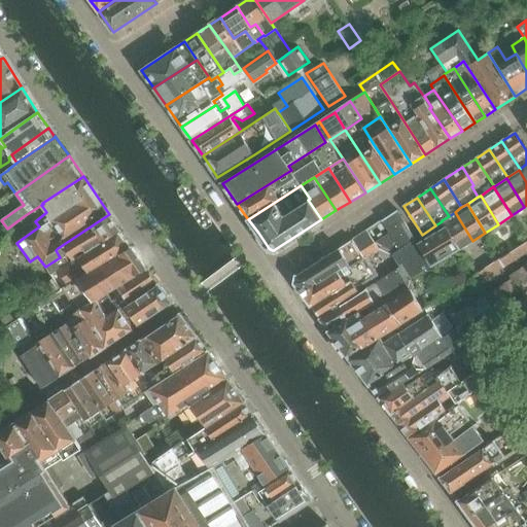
[(400,267),(378,282),(386,294),(409,280),(410,280),(431,267),(418,244),(417,244),(415,240),(397,210),(390,215),(406,240),(385,253),(392,255),(400,267)]
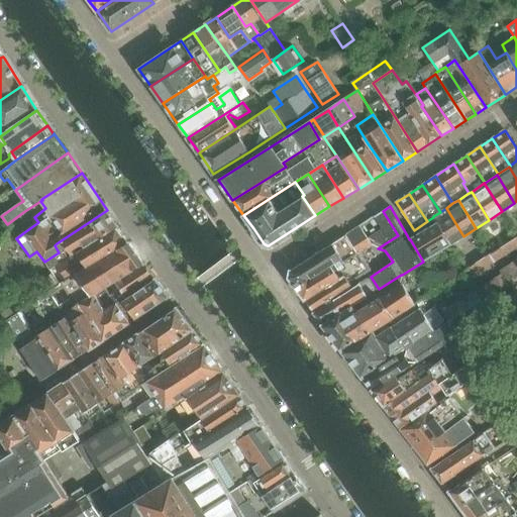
[(440,212),(433,216),(433,217),(437,223),(450,245),(463,236),(446,208),(440,212)]
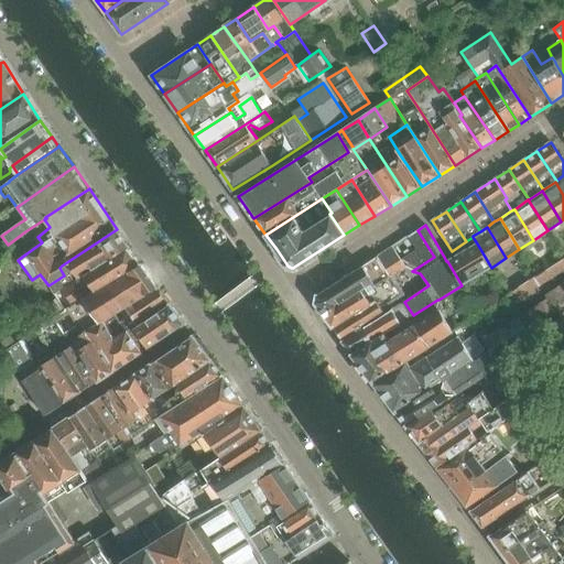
[(62,266),(60,268),(64,275),(69,272),(75,281),(129,247),(117,229),(62,266)]
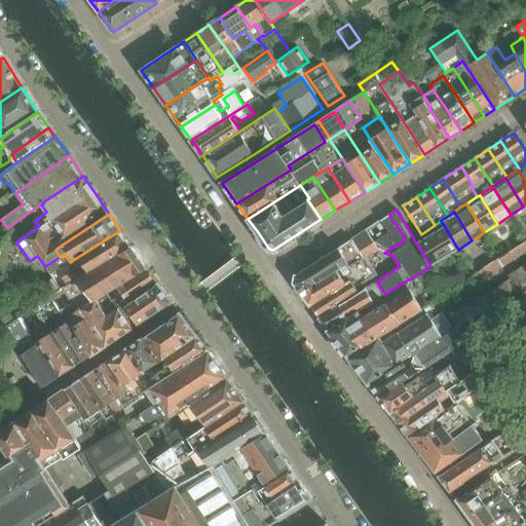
[(389,215),(381,220),(389,233),(373,243),(365,231),(351,239),(367,263),(384,253),(405,239),(389,215)]
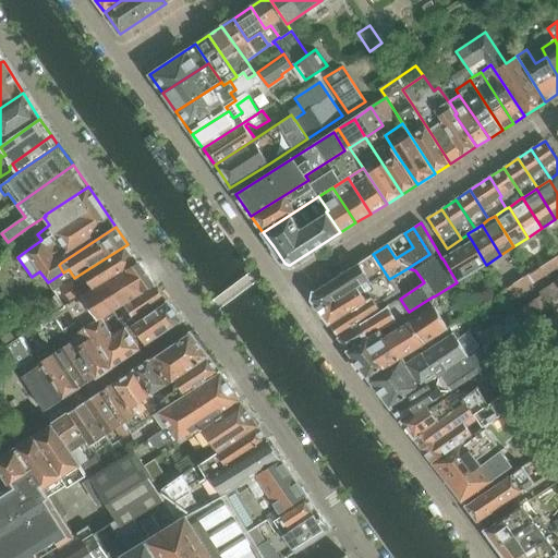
[(466,243),(443,258),(457,282),(481,267),(486,265),(472,241),(466,243)]
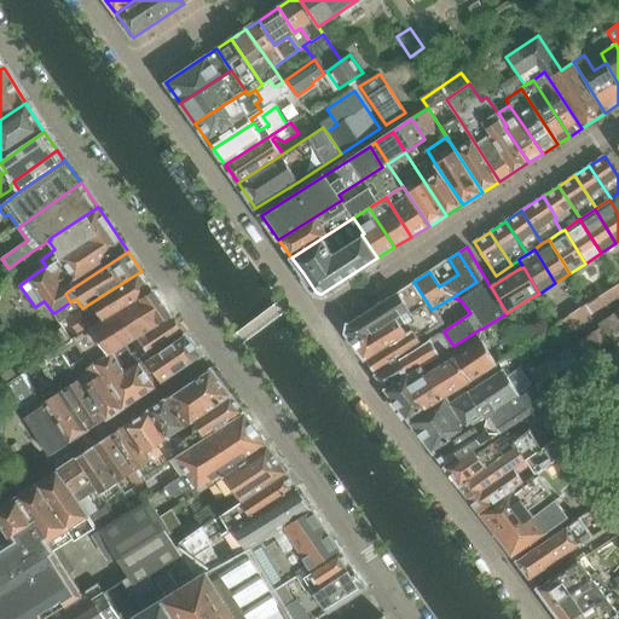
[(62,328),(47,337),(56,351),(58,348),(59,350),(155,289),(142,271),(82,308),(81,310),(59,324),(62,328)]
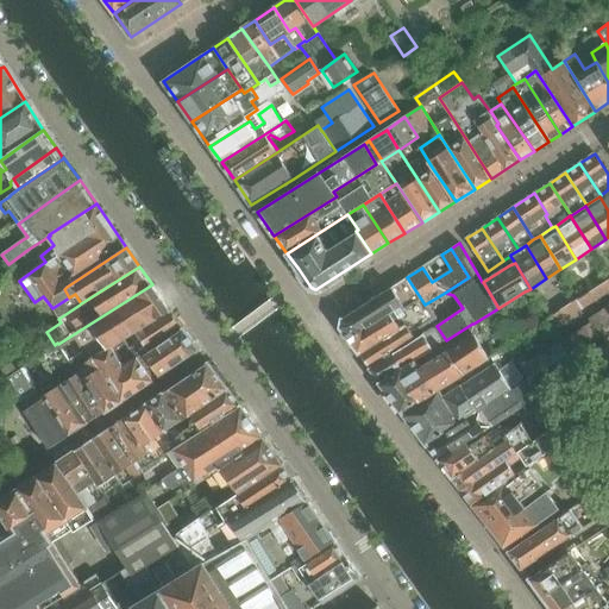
[(343,319),(340,327),(349,339),(405,303),(414,319),(427,309),(425,305),(407,277),(343,319)]
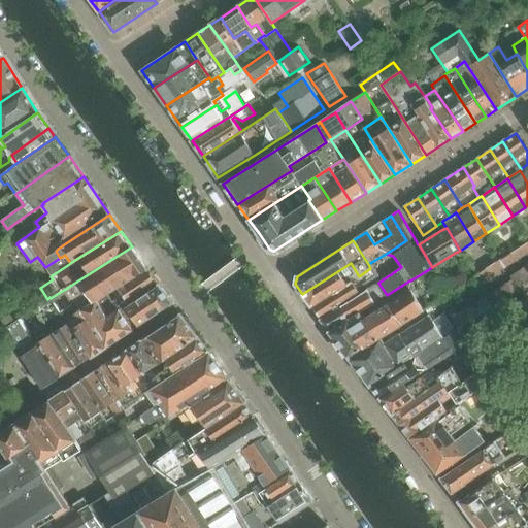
[(527,241),(501,260),(506,267),(527,253),(527,241)]
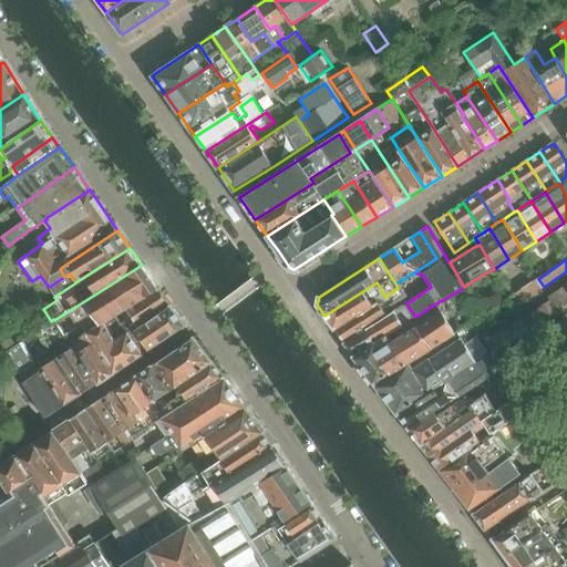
[(82,336),(80,337),(81,337),(85,334),(100,325),(157,287),(142,265),(54,320),(65,337),(78,328),(82,336)]
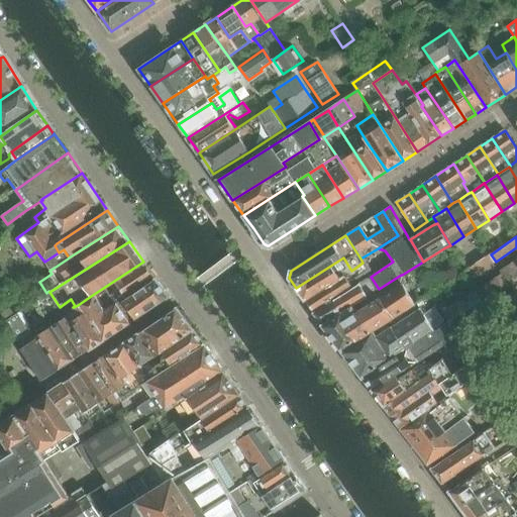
[(490,253),(464,270),(470,277),(488,265),(489,266),(496,262),(491,254),(490,253)]
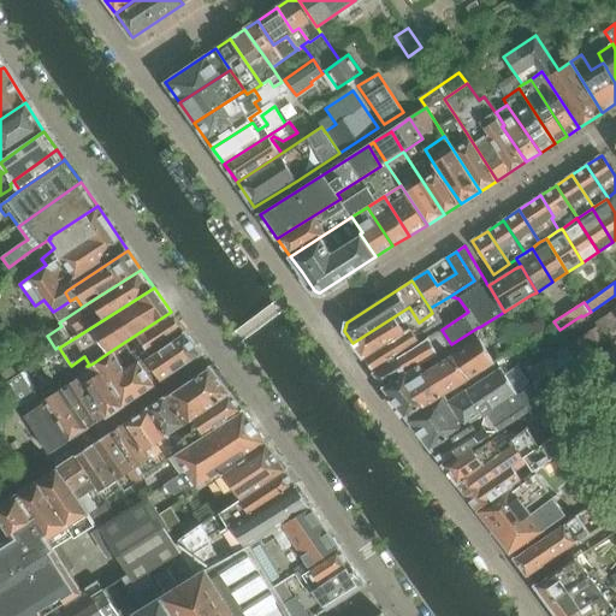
[(409,307),(353,343),(363,356),(419,323),(409,307)]
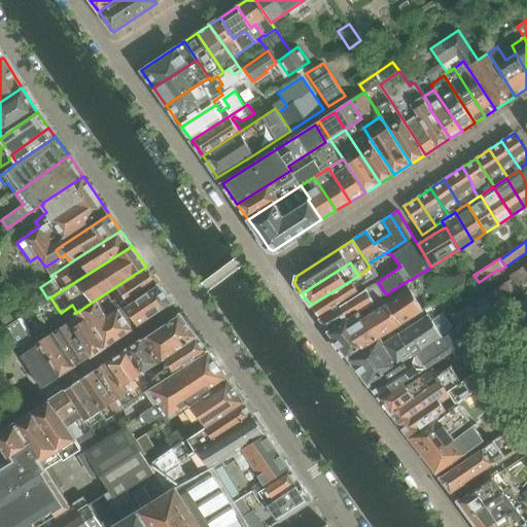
[(526,265),(511,275),(517,284),(526,278),(526,265)]
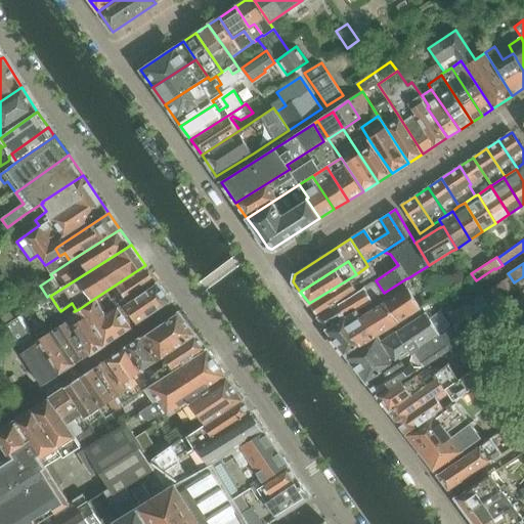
[(145,265),(92,300),(104,316),(118,308),(157,282),(158,281),(145,265)]
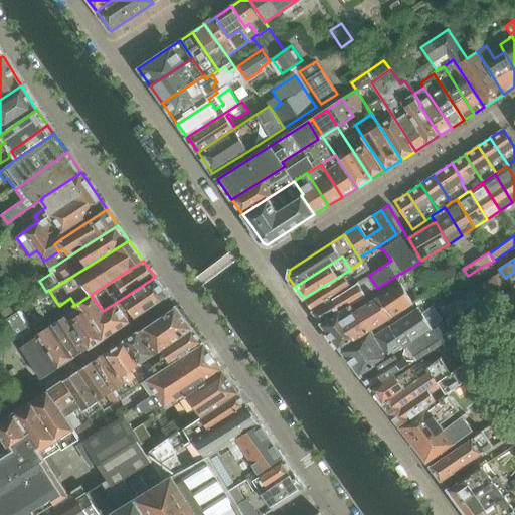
[(350,270),(304,298),(313,311),(369,276),(361,262),(350,270)]
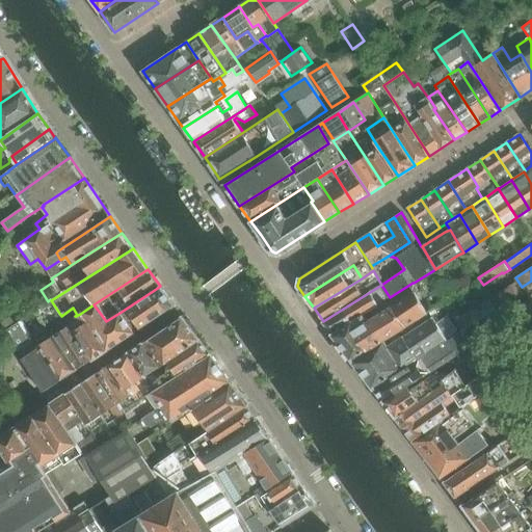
[(514,278),(516,282),(490,298),(498,308),(523,291),(521,288),(522,287),(515,277),(514,278)]
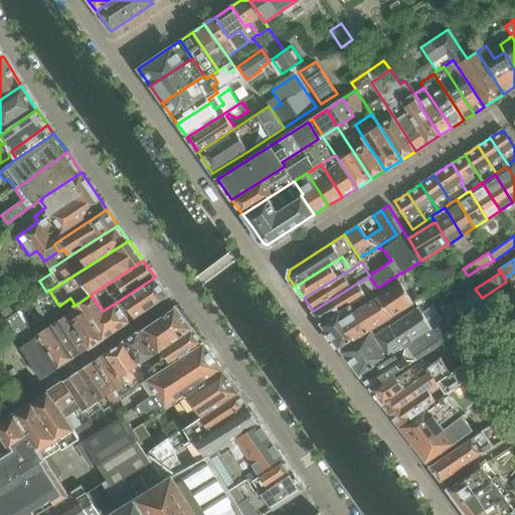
[(377,288),(322,323),(342,349),(373,330),(414,304),(400,282),(404,280),(400,274),(399,274),(377,288)]
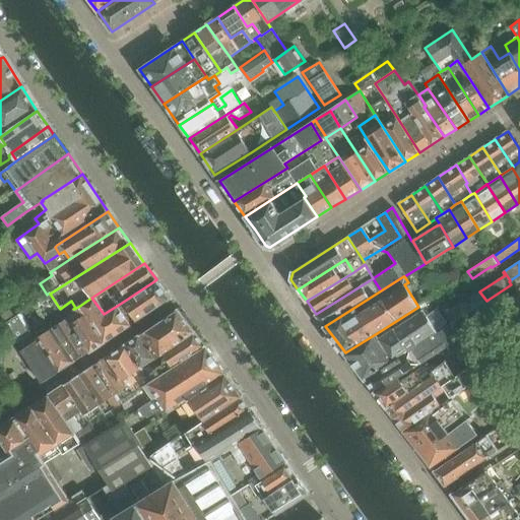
[(316,314),(316,315),(325,326),(381,290),(373,278),(316,314)]
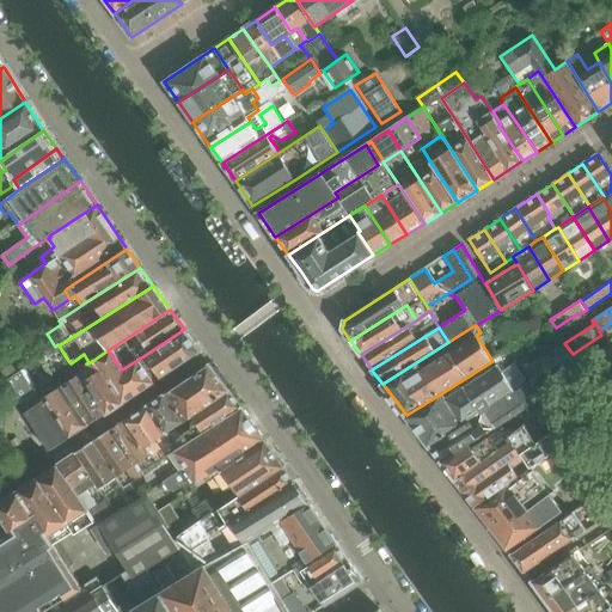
[(138,360),(146,371),(154,383),(200,352),(184,330),(183,330),(138,360)]
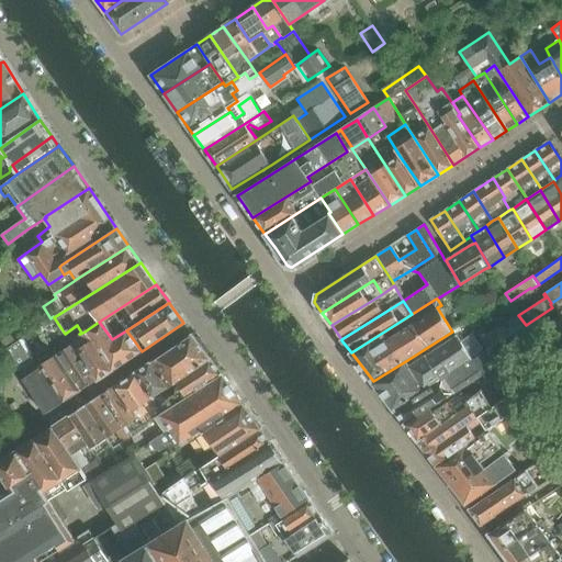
[(493,346),(523,327),(516,316),(502,326),(501,325),(485,335),(493,346)]
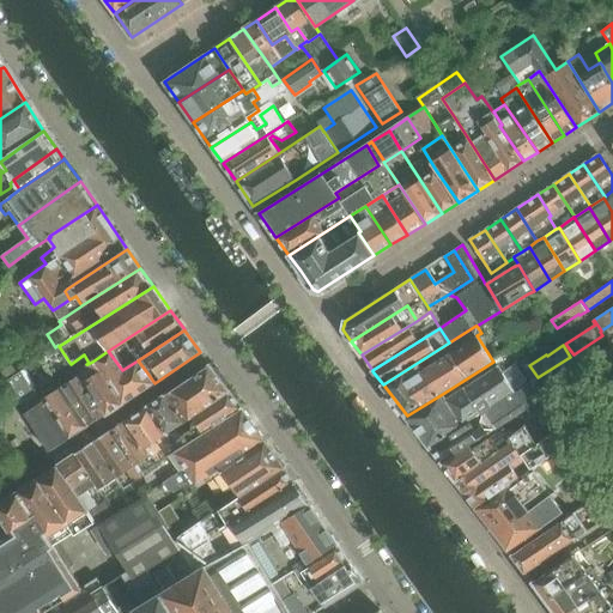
[(123,404),(155,383),(146,371),(138,360),(122,370),(108,351),(92,362),(123,404)]
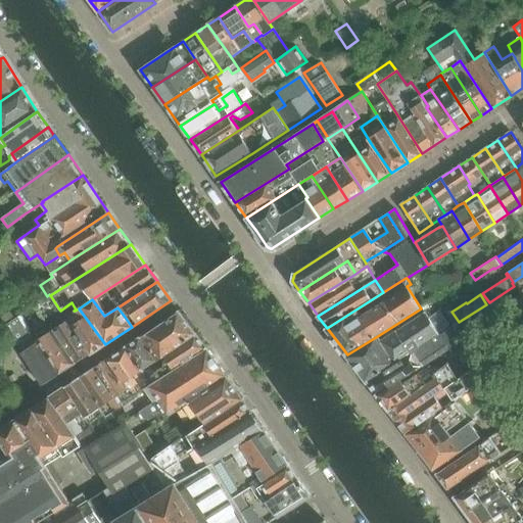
[(67,317),(68,320),(67,320),(92,353),(105,344),(79,308),(75,311),(74,311),(75,312),(67,317)]
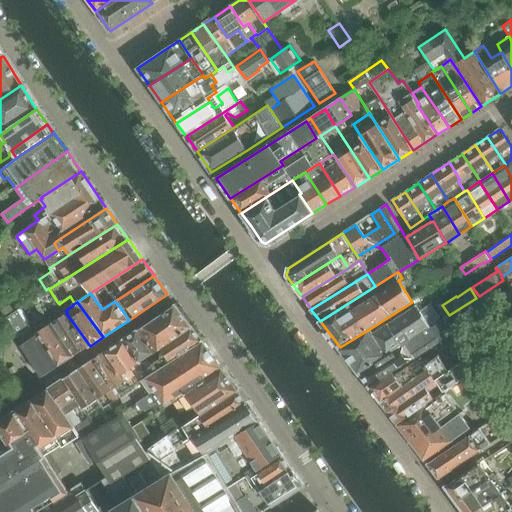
[(161,314),(123,339),(147,376),(155,371),(146,356),(192,326),(175,304),(174,305),(161,314)]
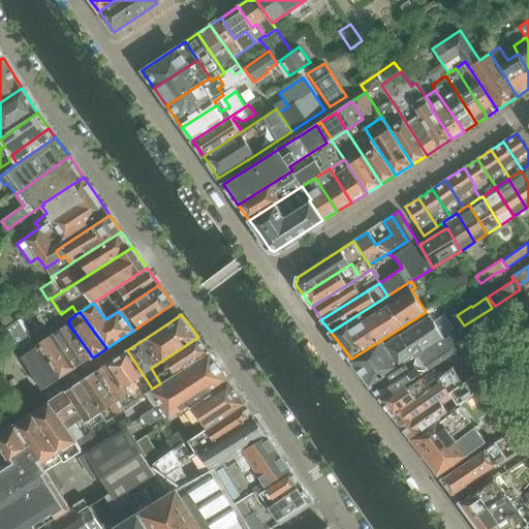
[(383,339),(351,359),(371,385),(418,355),(446,338),(431,315),(401,335),(401,334),(386,343),(383,339)]
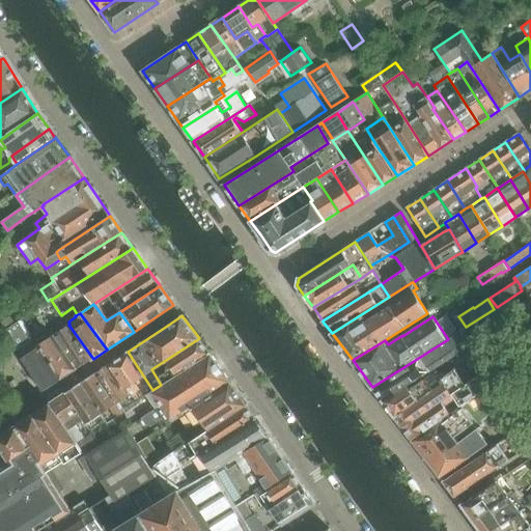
[(6,330),(6,331),(15,342),(16,343),(14,345),(22,358),(43,391),(61,379),(33,338),(21,319),(6,330)]
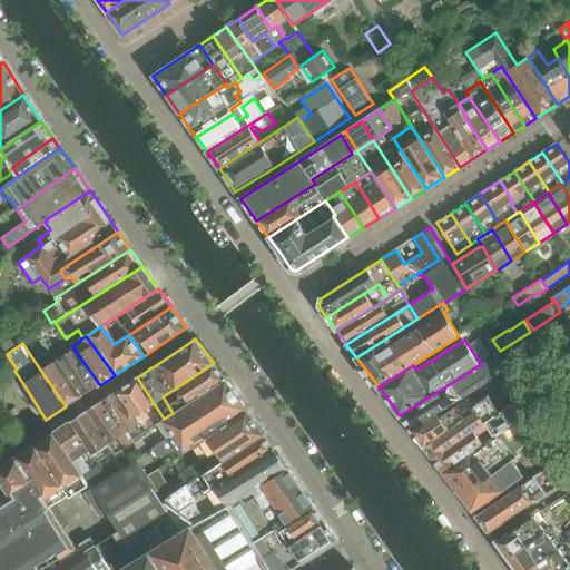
[(74,349),(58,360),(84,395),(100,385),(74,349)]
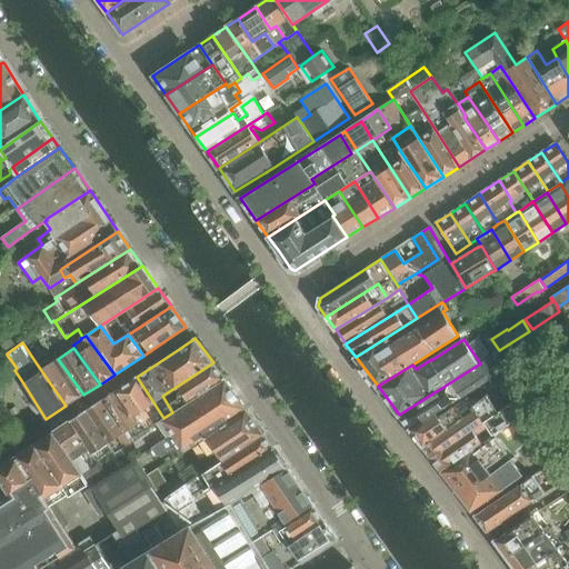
[(51,352),(36,362),(66,406),(81,396),(82,396),(83,395),(58,359),(57,360),(51,352)]
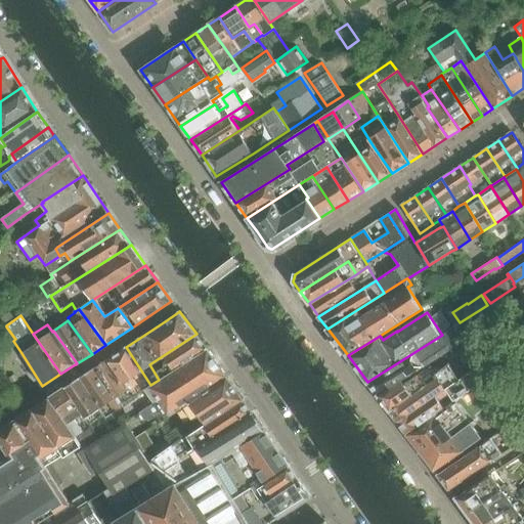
[(415,352),(424,365),(423,366),(424,367),(451,349),(454,353),(470,342),(462,329),(457,324),(442,335),(415,352)]
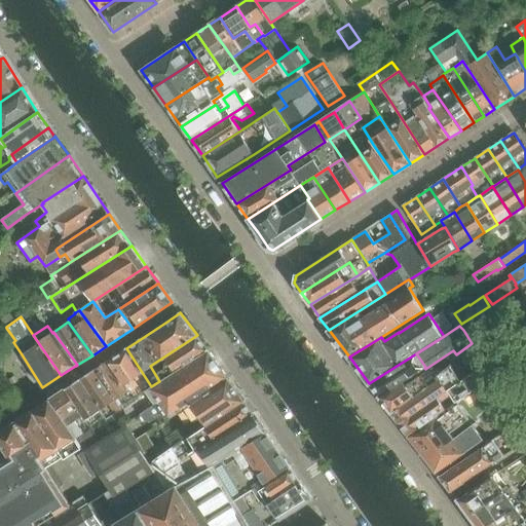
[(197,335),(150,366),(159,381),(209,350),(197,335)]
